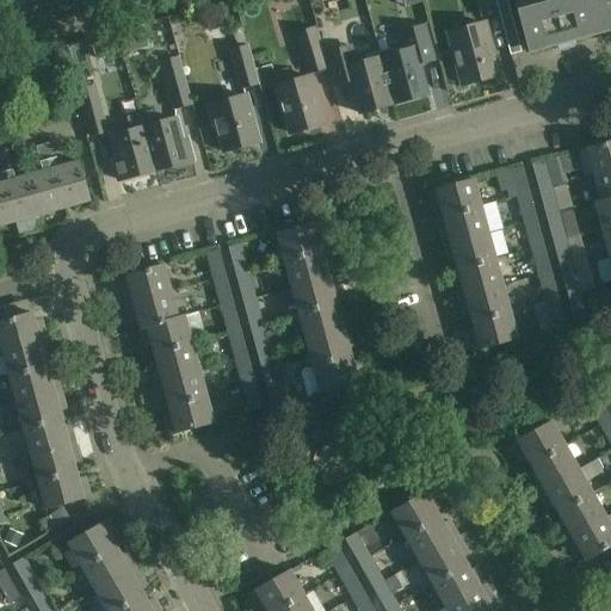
[(476,0),(481,17),(497,13),(493,0),(476,0)]
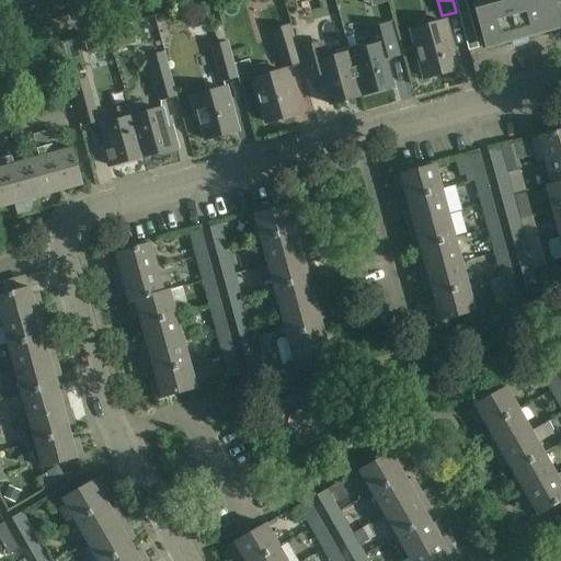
[(479,48),(465,0),(455,0),(469,50),(479,48)]
